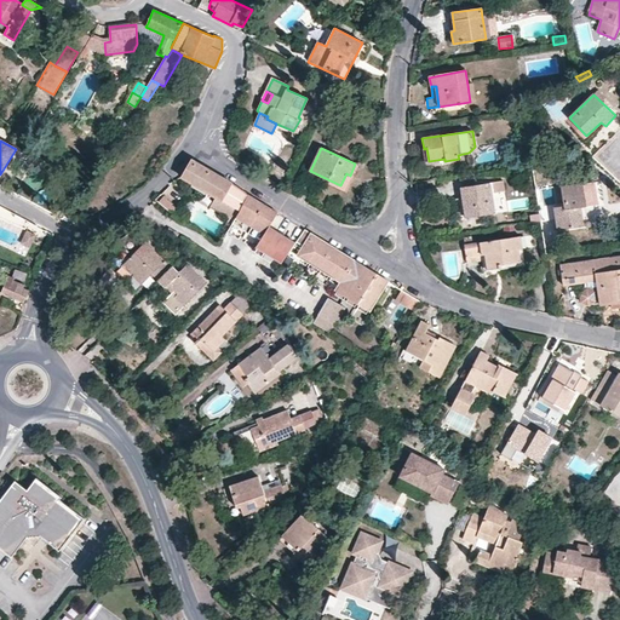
[(191,160),(182,177),(197,187),(240,211),(248,195),(235,185),(191,160)]
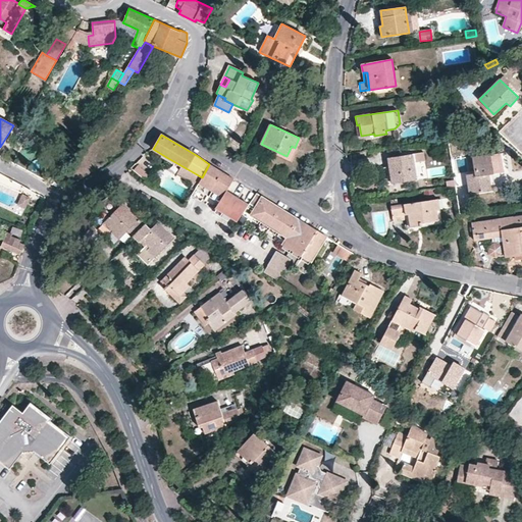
[(41,159),(43,150),(33,148),(30,156),(41,159)]
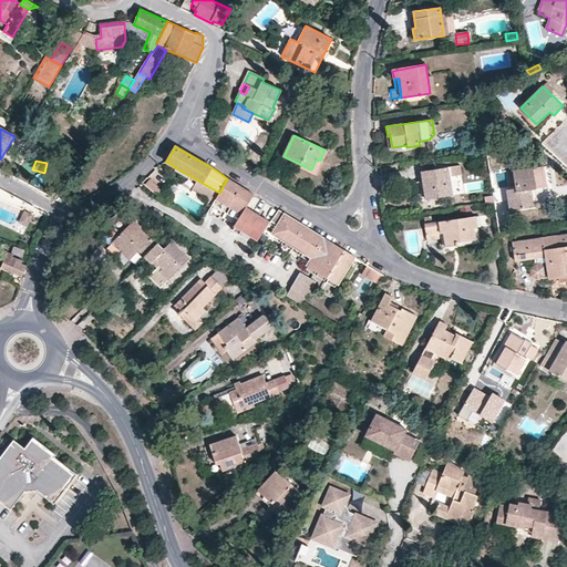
[(446,168),(423,171),(426,198),(452,195),(446,168)]
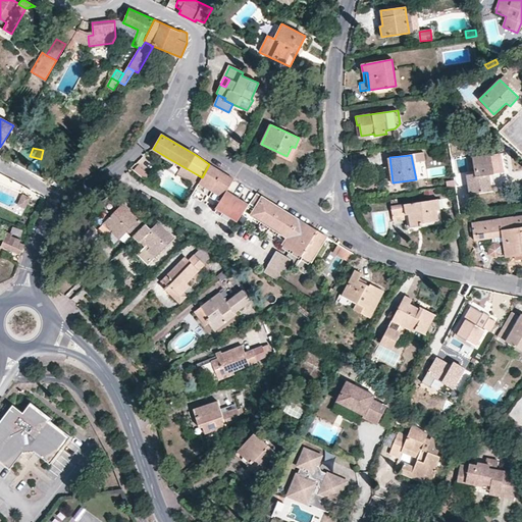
[(489,155),(472,157),(474,173),(466,175),(469,194),(490,191),(488,174),(492,174),(489,155)]
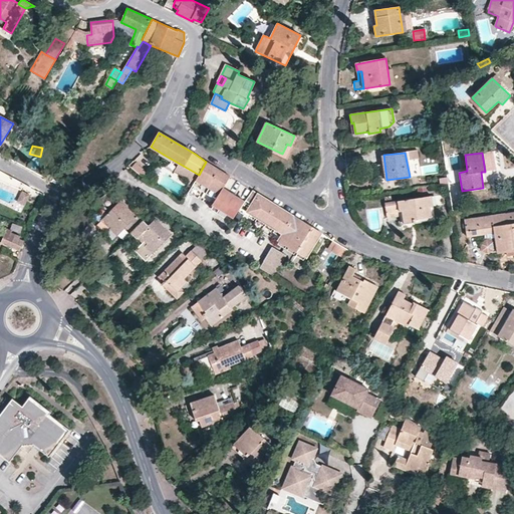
[(133,161),(129,167),(142,176),(146,170),(133,161)]
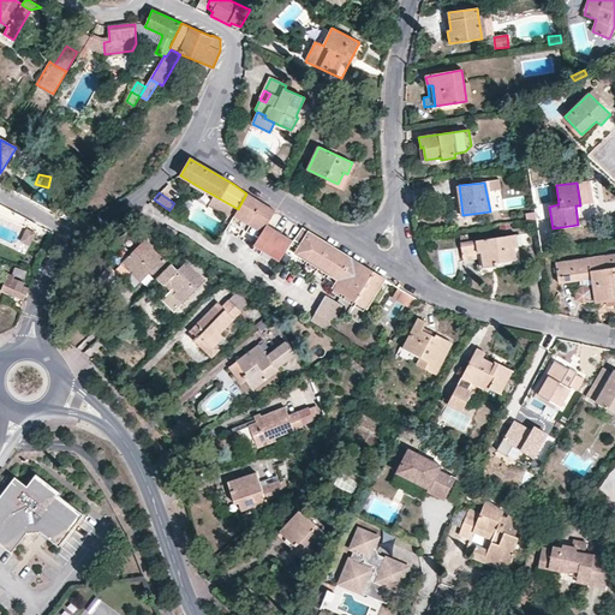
[(267,225),(276,212),(274,210),(246,193),(238,209),(236,215),(233,220),(232,222),(258,239),(255,245),(281,262),(288,250),(293,242),(267,225)]
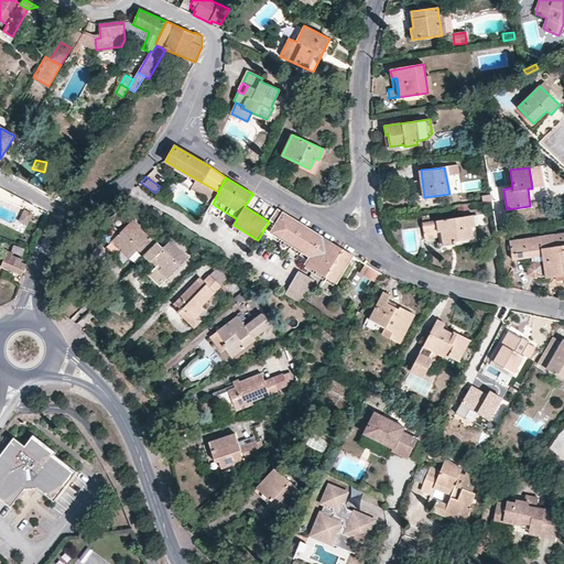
[(284,214),(278,209),(269,221),(264,229),(310,257),(306,264),(327,278),(336,283),(353,256),(322,236),(284,214)]
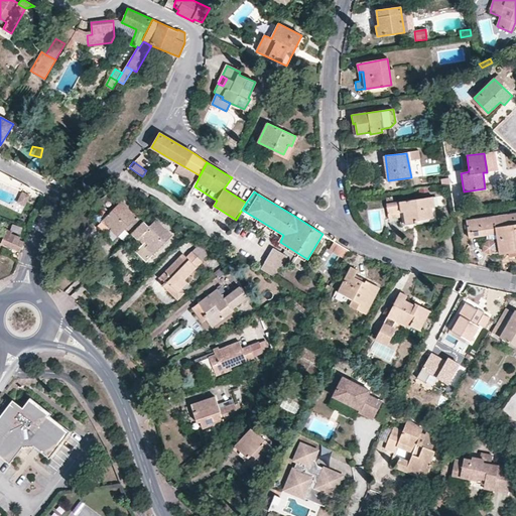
[(433,198),(386,205),(388,218),(405,217),(406,225),(417,224),(416,220),(432,218),(431,209),(435,209),(433,198)]
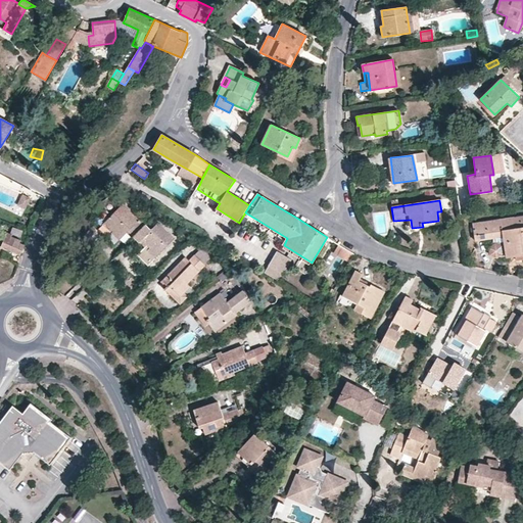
[(129,232),(133,236),(145,225),(124,204),(105,223),(113,231),(111,233),(120,240),(129,232)]
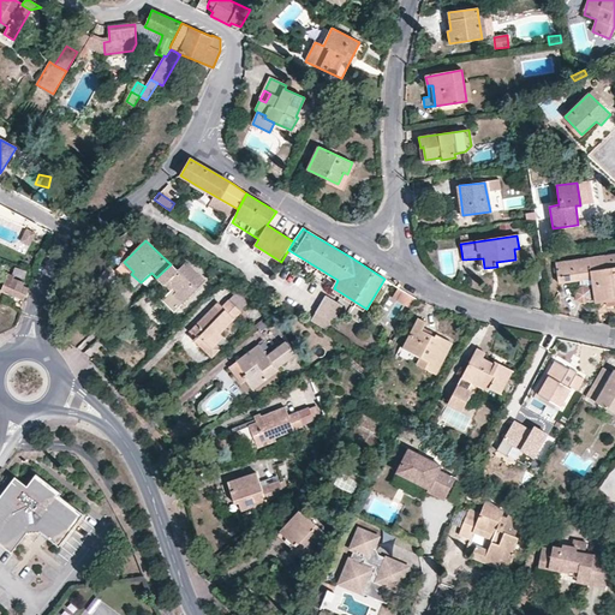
[(559,284),(580,280),(592,279),(593,288),(596,303),(614,299),(614,255),(595,258),(556,263),(559,284)]
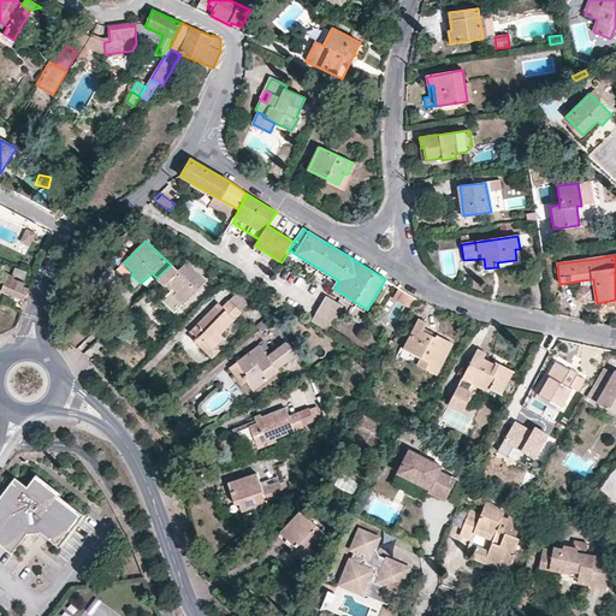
[(122,264),(131,274),(134,272),(124,262),(122,264)]
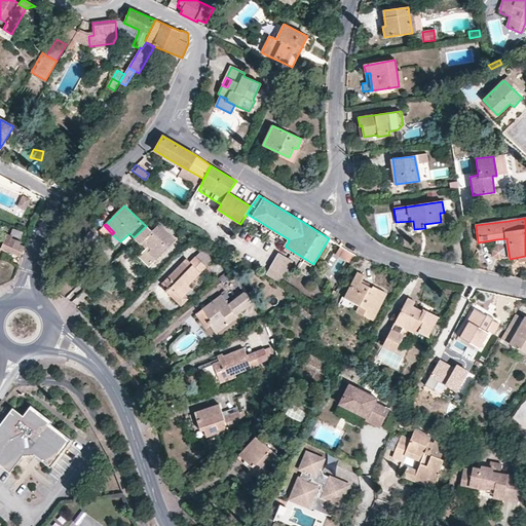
[(146,226),(134,237),(140,243),(143,241),(150,249),(148,251),(155,258),(175,239),(159,225),(152,232),(146,226)]
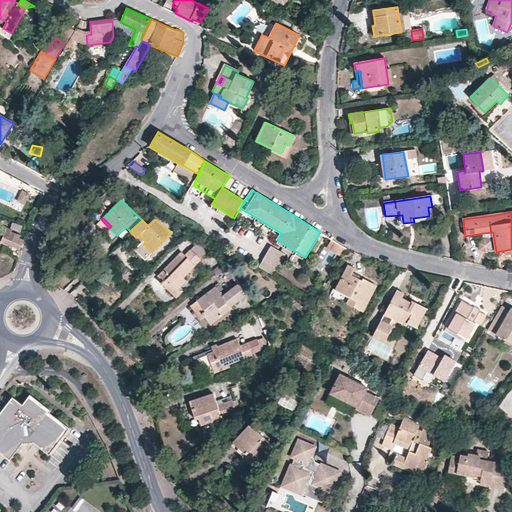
[(23,226),(12,222),(10,228),(21,232),(23,226)]
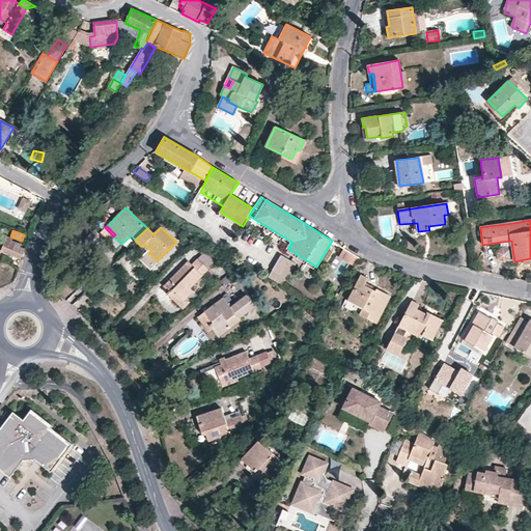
[(1,250),(22,259),(25,249),(21,247),(21,245),(11,241),(12,239),(6,236),(1,250)]
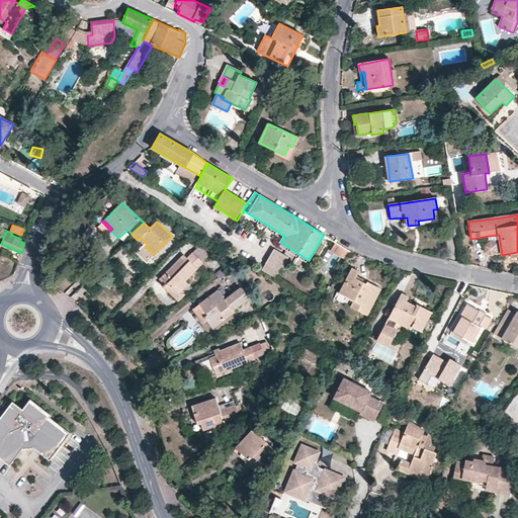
[(328,237),(324,235),(309,260),(312,262),(328,237)]
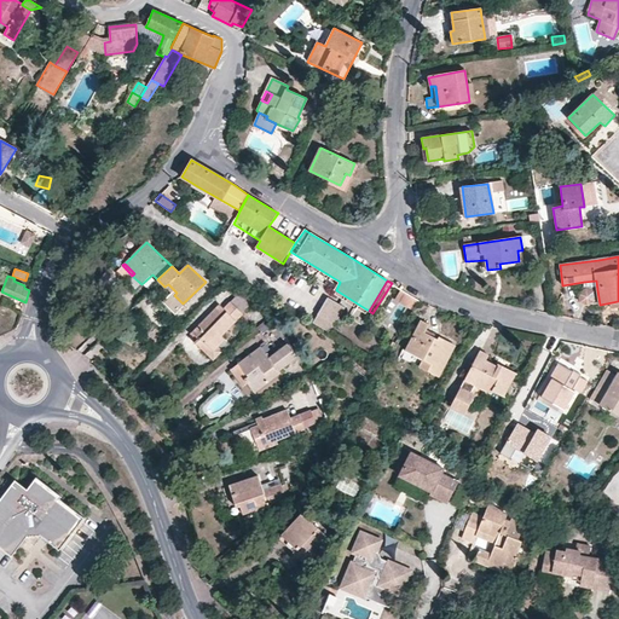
[(596,281),(584,282),(585,291),(597,290),(596,281)]
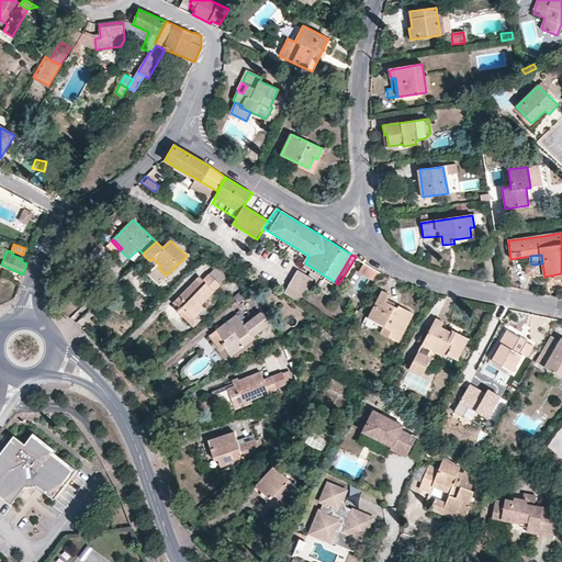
[(153,258),(149,260),(158,268),(160,266),(153,258)]
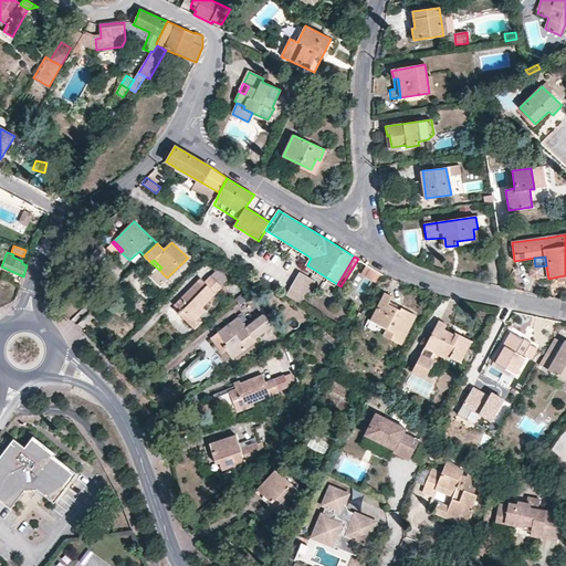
[(381,273),(367,264),(364,271),(378,280),(381,273)]
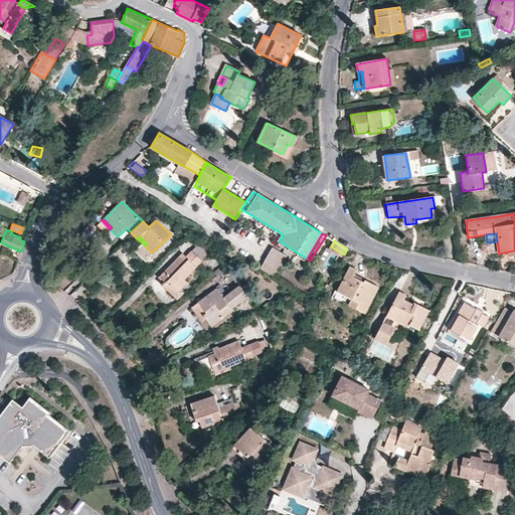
[(200,242),(191,251),(201,262),(210,251),(200,242)]
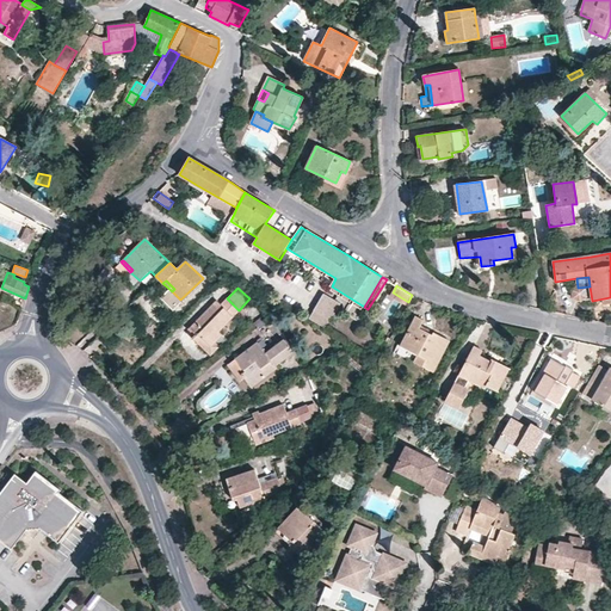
[(332,321),(341,304),(326,295),(316,310),(332,321)]
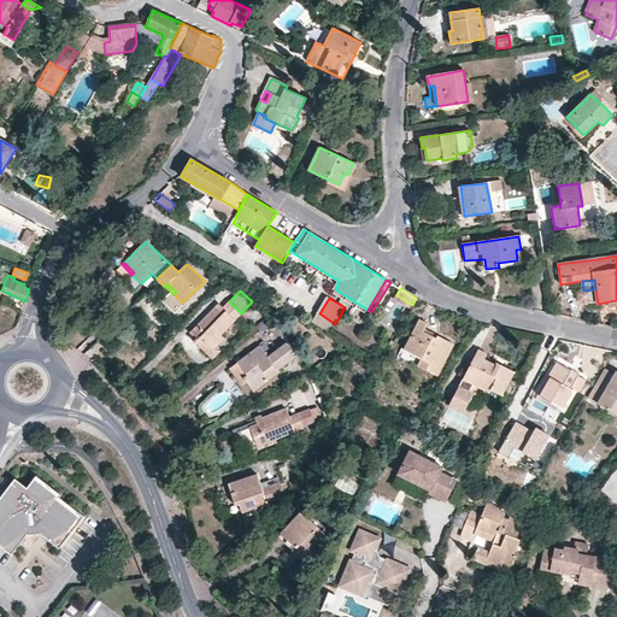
[(616,300),(598,304),(598,311),(616,309),(616,300)]
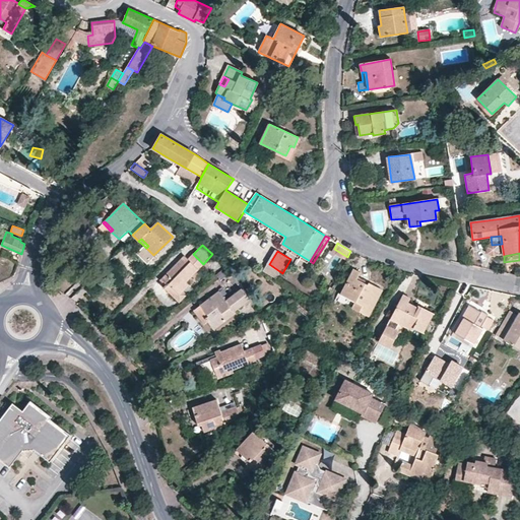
[(203,264),(193,254),(188,259),(184,256),(160,280),(166,285),(177,297),(183,291),(189,284),(187,281),(203,264)]
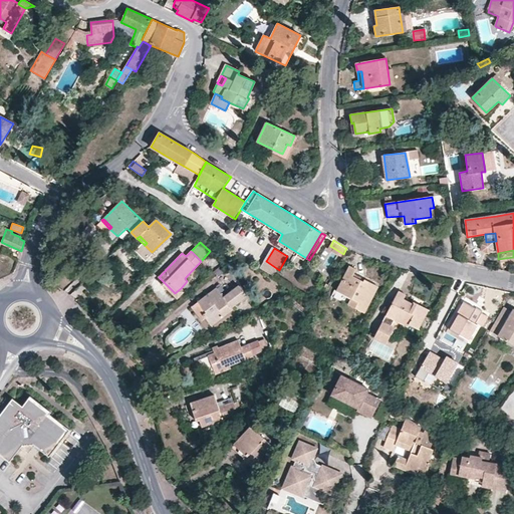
[(279,270),(266,261),(261,270),(274,278),(279,270)]
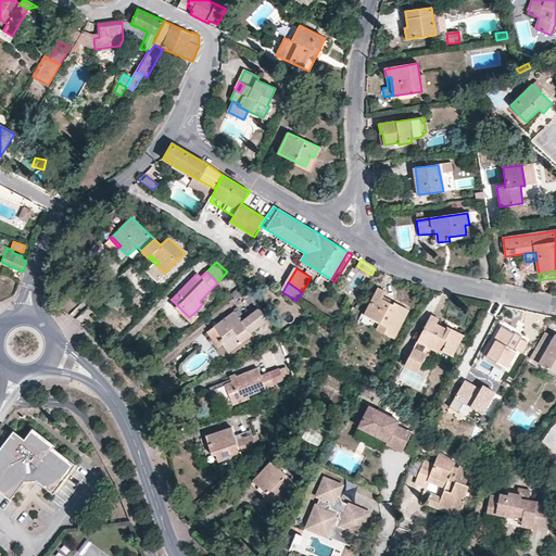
[(382,299),(383,295),(384,291),(378,288),(364,315),(388,327),(384,333),(394,338),(408,310),(394,302),(393,304),(382,299)]
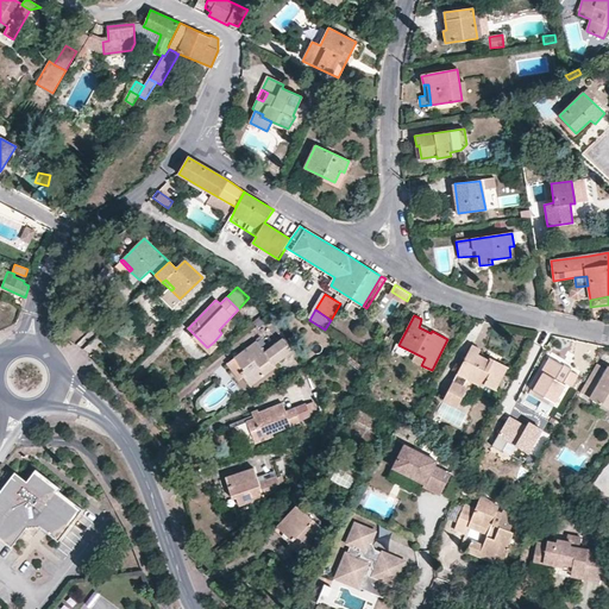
[(433,330),(420,324),(419,327),(431,333),(432,331),(433,330)]
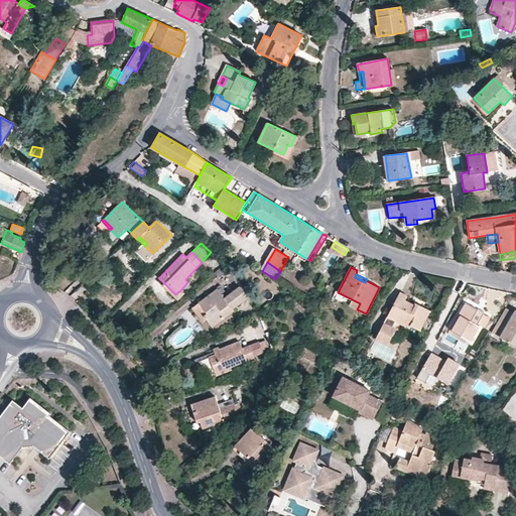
[(175,294),(164,283),(162,285),(177,300),(185,292),(181,289),(175,294)]
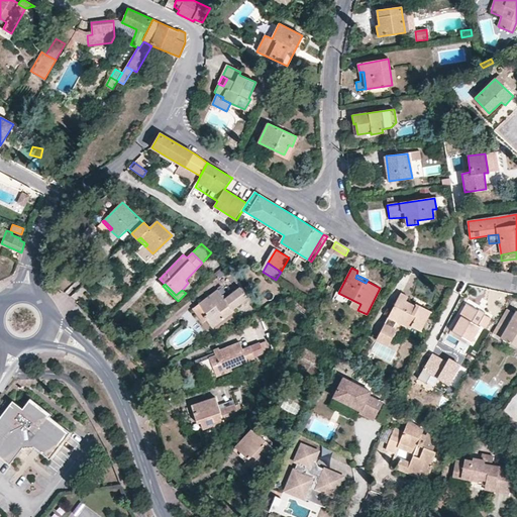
[(248,298),(240,287),(226,298),(218,289),(199,304),(206,314),(204,316),(208,320),(213,327),(233,311),(233,310),(248,298)]
